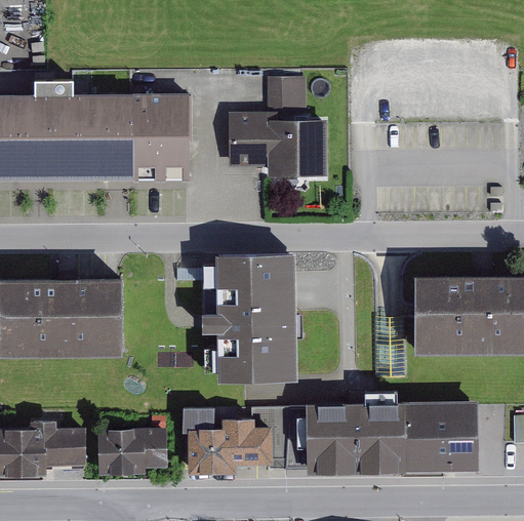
[(34,94),(0,94),(0,184),(190,183),(189,93),(73,94),(73,80),(34,80),(34,94)]
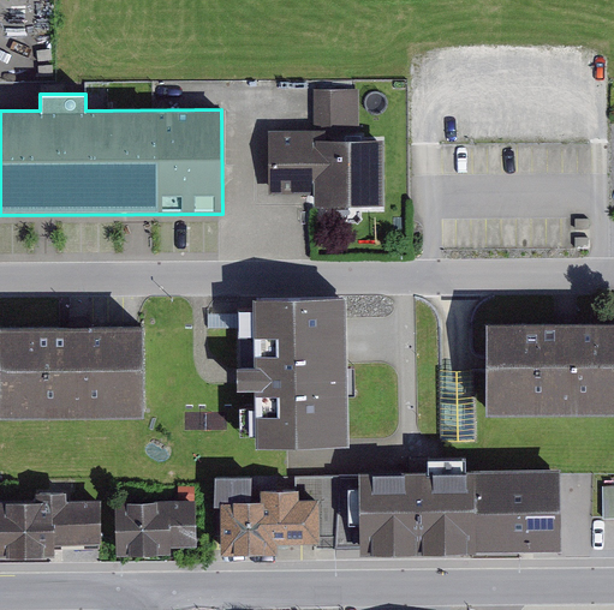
[(314,133),(268,133),(268,197),(313,197),(313,209),(386,208),(386,141),(358,141),(357,94),(314,94),(314,133)]
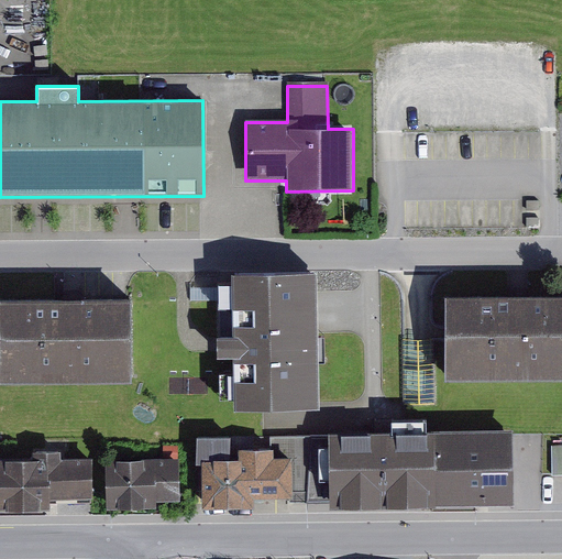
[(316,270),(231,272),(232,335),(216,335),(216,349),(217,357),(232,355),(234,409),(319,408),(316,270)]
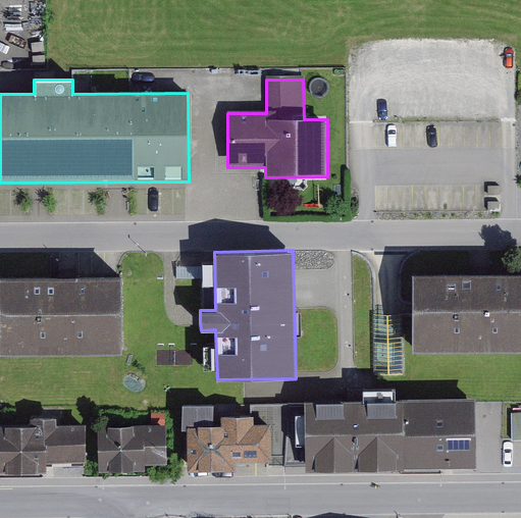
[(520,271),(412,272),(413,352),(520,351),(520,271)]
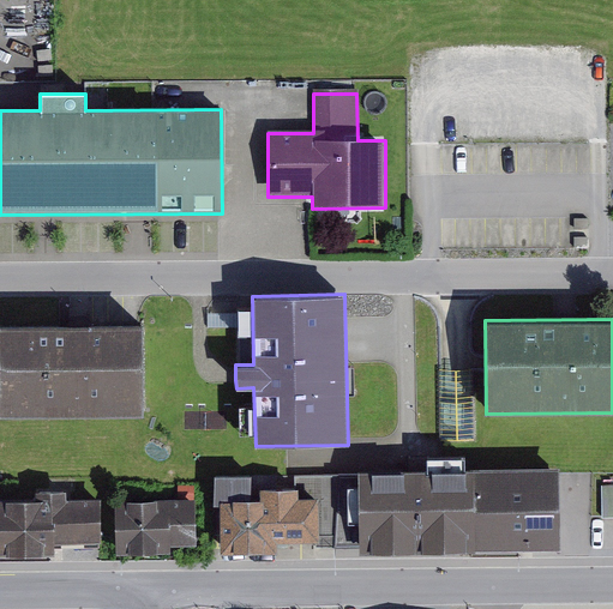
[(145,324),(0,324),(0,417),(145,416),(145,324)]
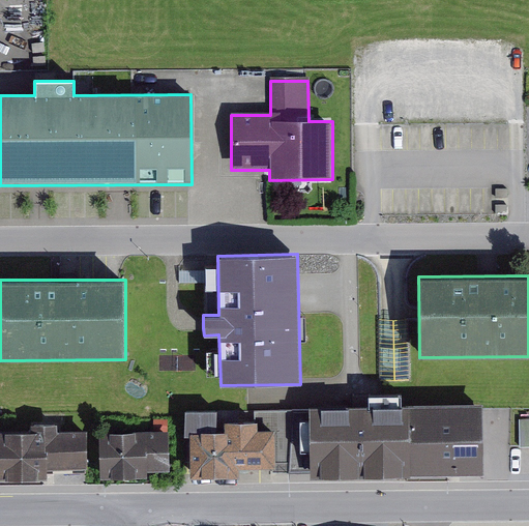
[(309,414),(289,414),(289,476),(310,475),(309,477),(483,475),(482,405),(309,407),(309,414)]
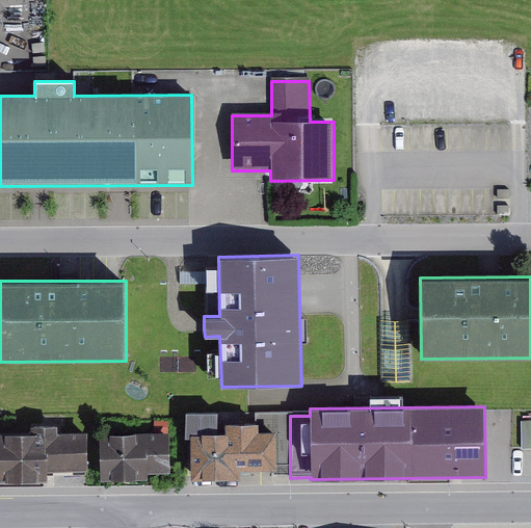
[(217,414),(185,414),(185,439),(190,439),(190,481),(240,481),(240,471),(271,471),(271,478),(290,478),(290,416),(254,416),(254,423),(244,423),(244,416),(217,416),(217,414)]
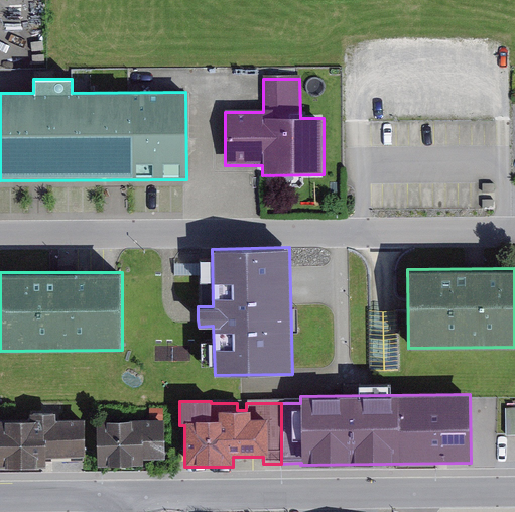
[(514,410),(504,411),(505,439),(514,438),(514,410)]
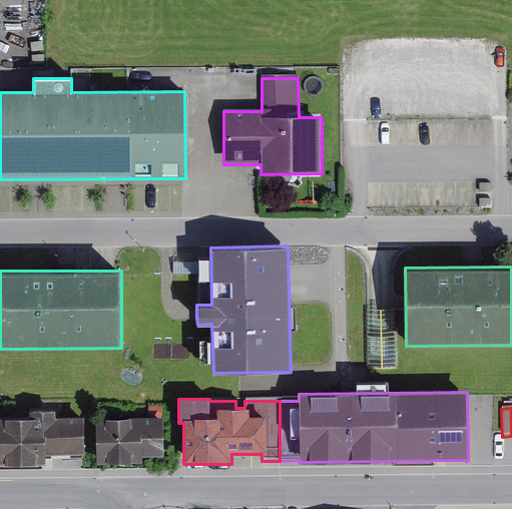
[(30,419),(0,419),(0,466),(45,466),(45,456),(83,455),(83,419),(55,419),(55,412),(30,412),(30,419)]
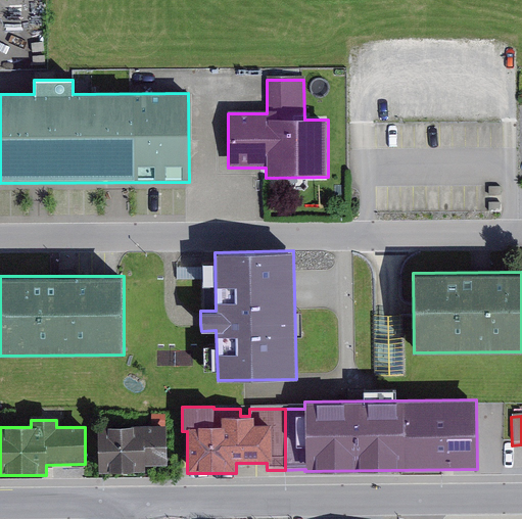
[(165,428),(97,429),(98,475),(144,474),(144,468),(167,467),(165,428)]
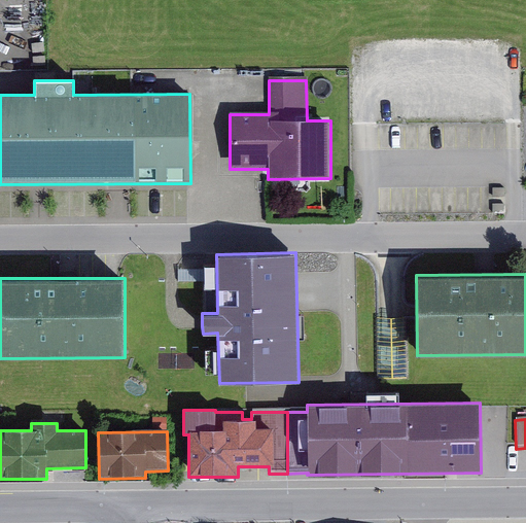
All buildings are outlined.
